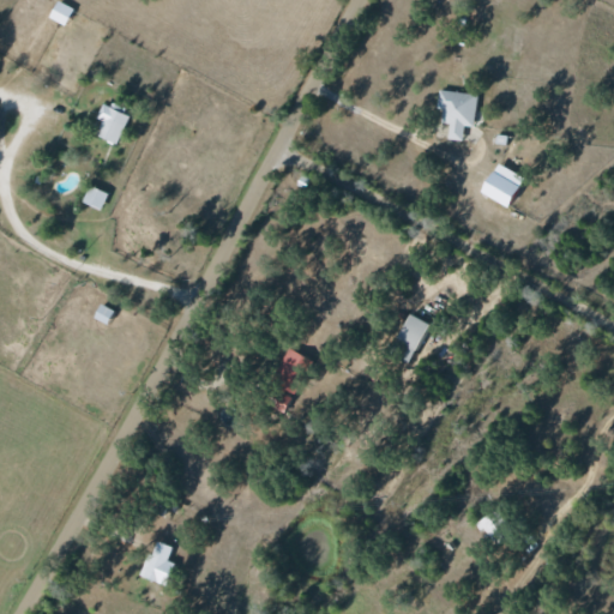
[(64,25),(72,8),(56,0),(55,0),(47,17),(64,25)]
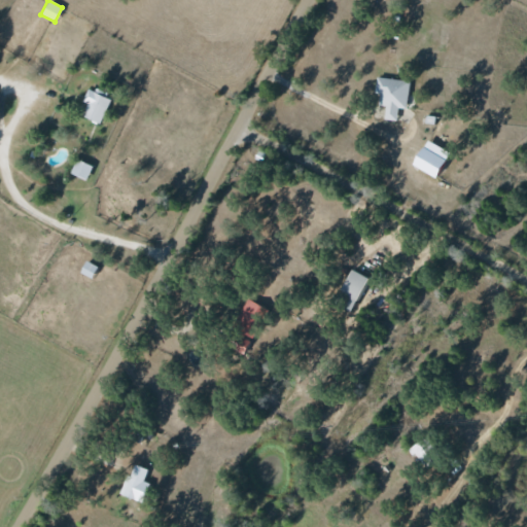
[(406,108),(409,80),(376,77),(375,94),(379,94),(378,105),(385,106),(384,119),(395,120),(397,107),(406,108)]
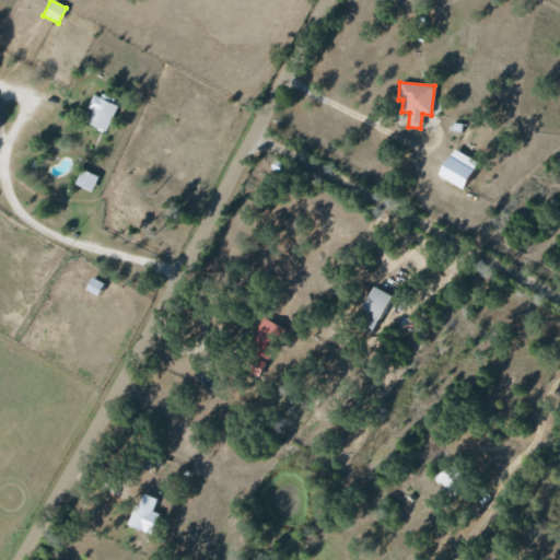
[(93,93),(86,108),(91,111),(85,124),(105,132),(117,103),(93,93)]
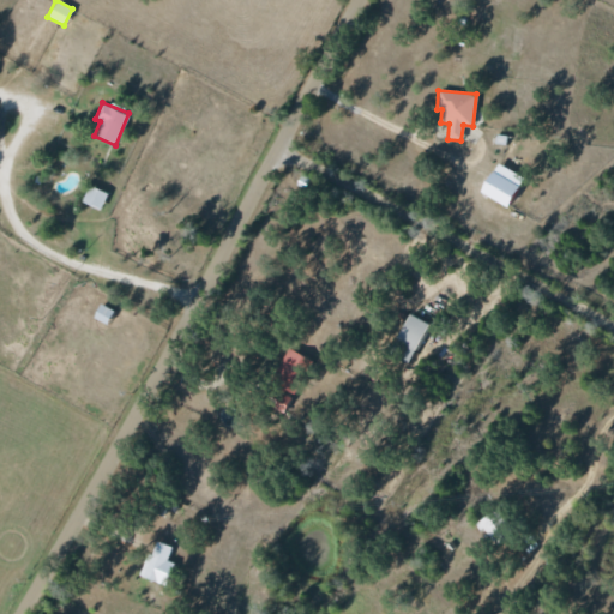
[(507,168),(494,162),(480,193),(507,205),(517,185),(503,178),(507,168)]
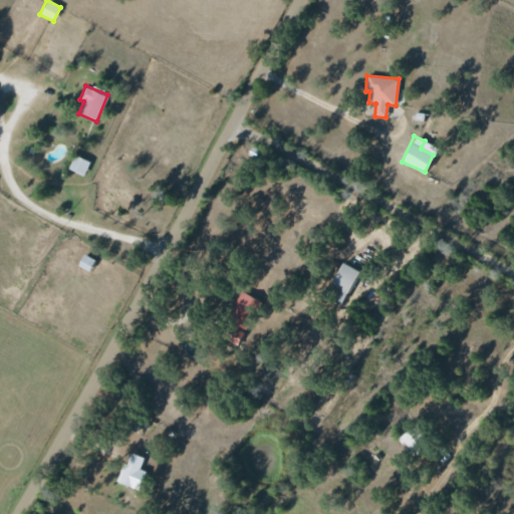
[(68,169),(83,176),(89,162),(74,155),(68,169)]
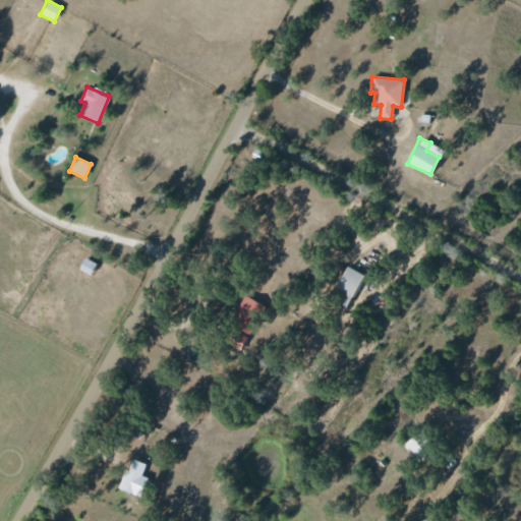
[(78,269),(90,275),(96,264),(84,257),(78,269)]
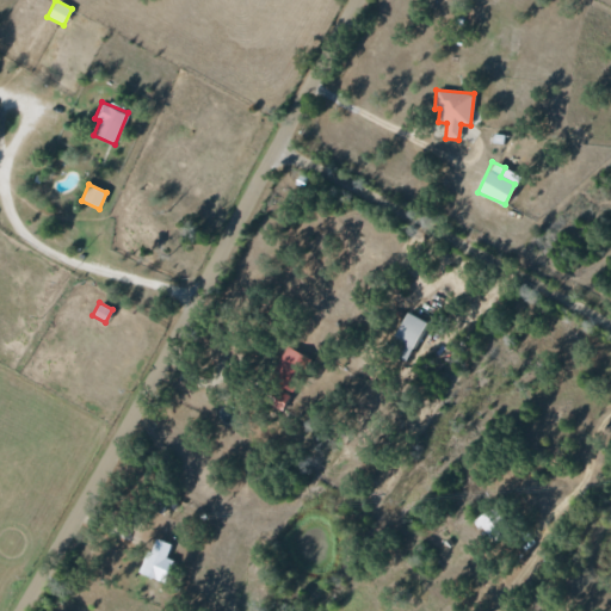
[(425,321),(406,313),(387,352),(407,360),(425,321)]
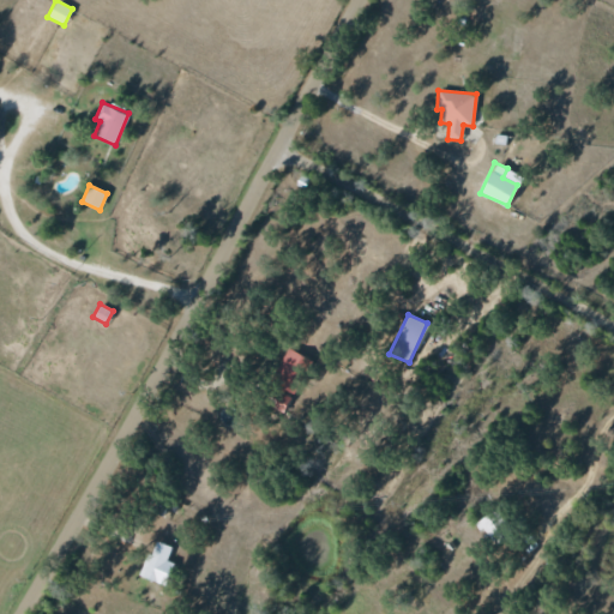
[(283,413),(309,360),(288,348),(260,401),(283,413)]
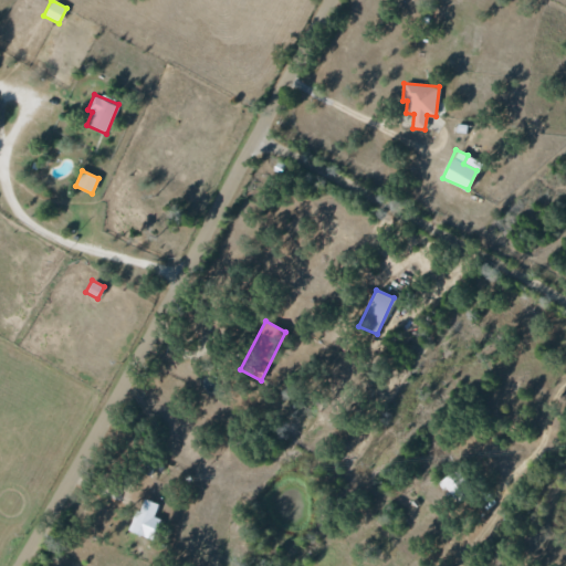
[(153,516),(158,505),(142,498),(128,530),(152,540),(159,520),(153,516)]
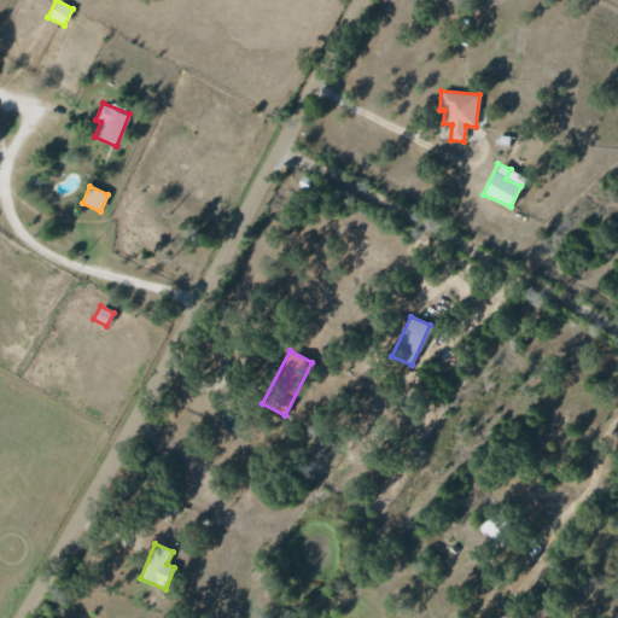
All buildings are outlined.
